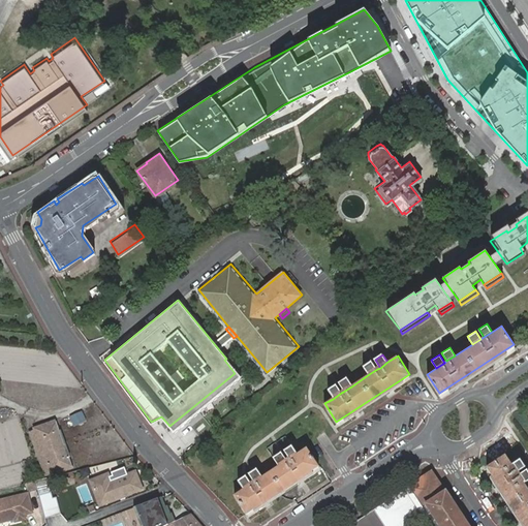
[(226,359),(224,360),(235,373),(237,371),(226,359)]
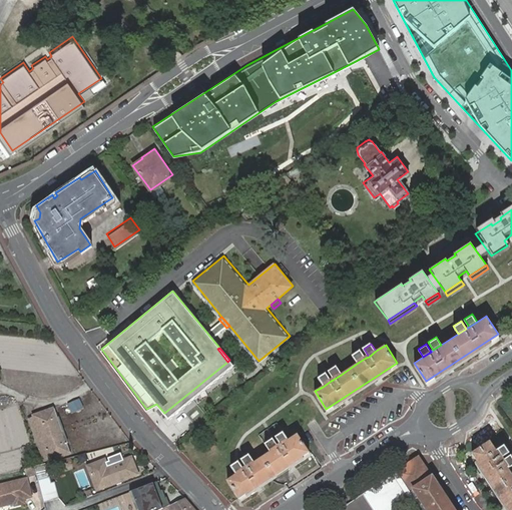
[(353,356),(358,363),(366,358),(361,350),(353,356)]
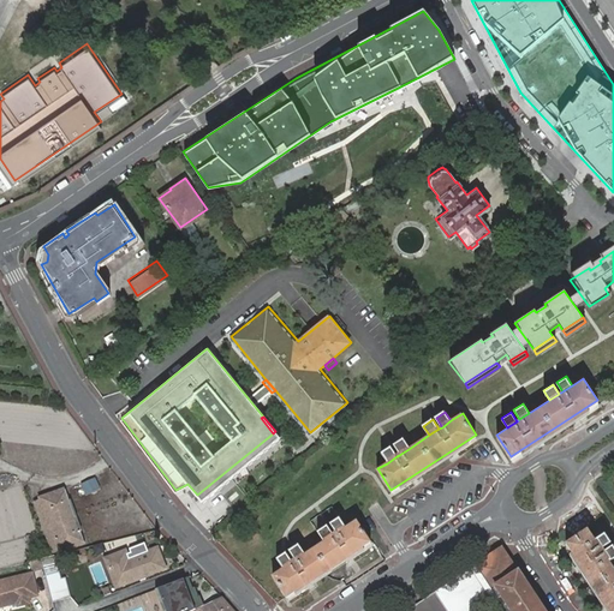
[(393,445),(399,455),(409,449),(403,439),(393,445)]
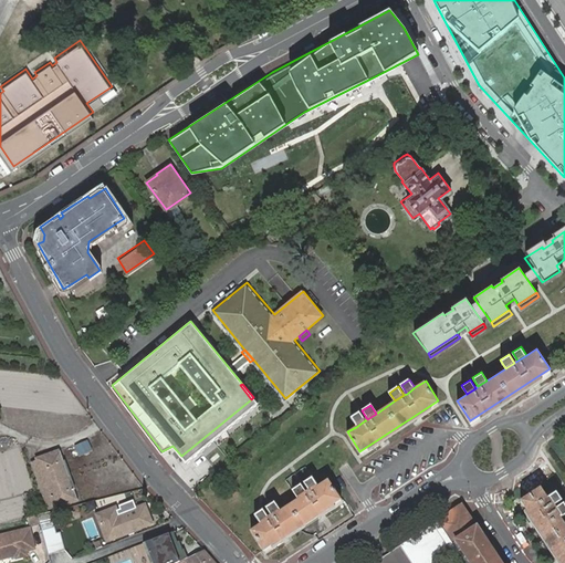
[(351,418),(356,427),(365,420),(359,413),(351,418)]
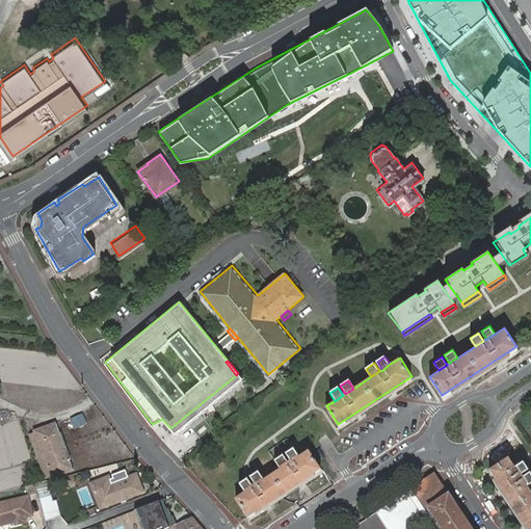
[(70,416),(74,425),(86,419),(81,410),(70,416)]
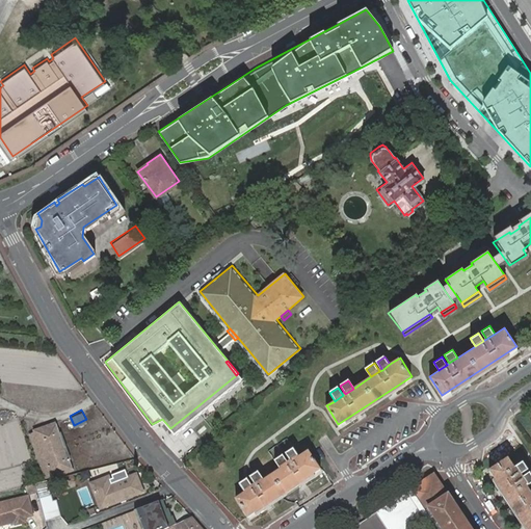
[(48,464),(51,472),(72,465),(69,456),(70,455),(60,429),(59,430),(55,421),(35,428),(36,431),(30,433),(42,467),(48,464)]
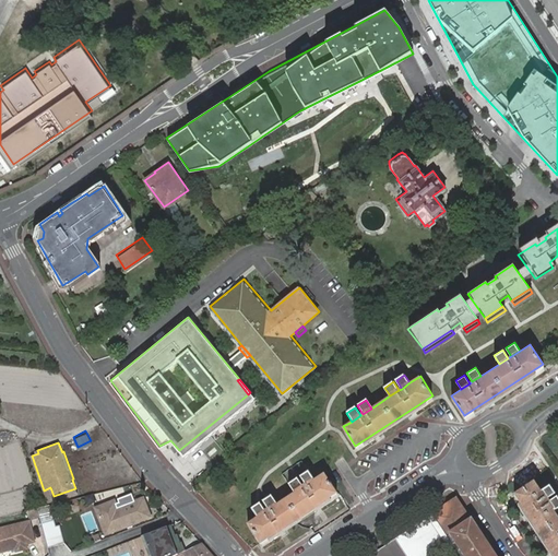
[(299,476),(305,484),(313,478),(308,471),(299,476)]
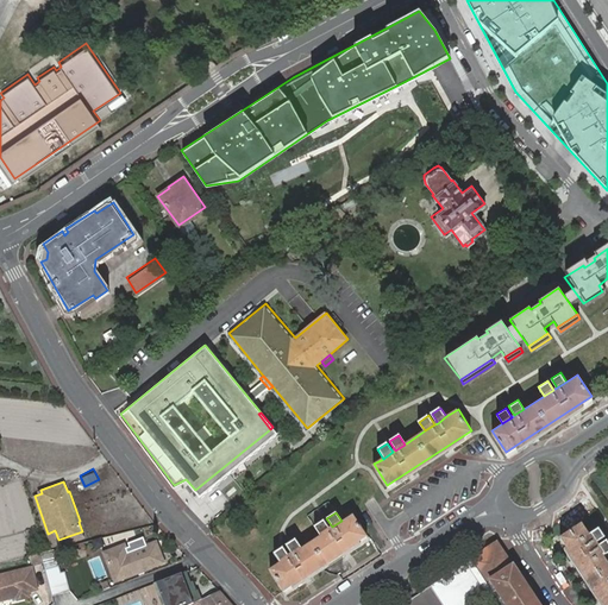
[(558,517),(566,528),(572,523),(563,512),(558,517)]
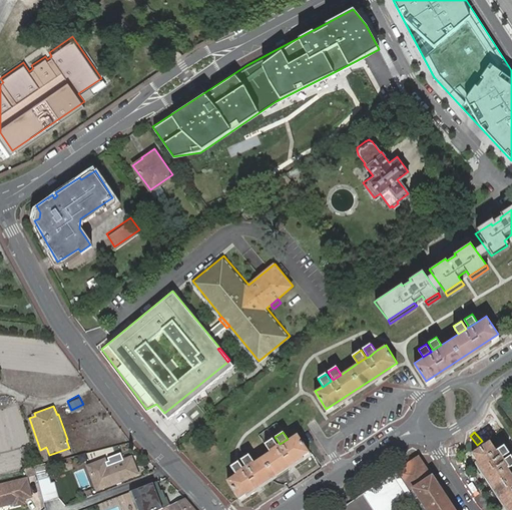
[(233,475),(227,479),(239,497),(309,451),(297,433),(288,439),(280,444),(278,446),(270,451),(252,462),(244,468),(241,469),(233,475)]
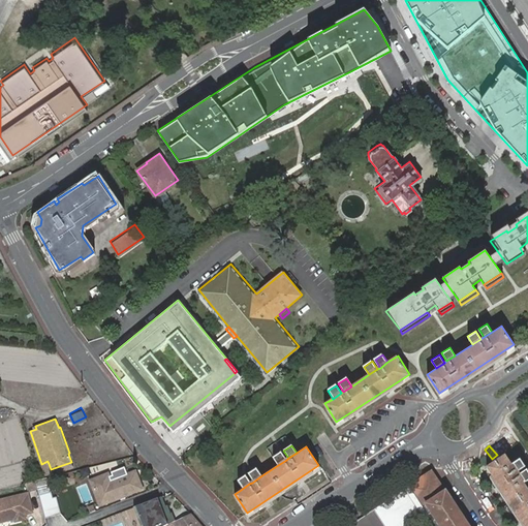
[(273,457),(278,465),(286,460),(281,452),(273,457)]
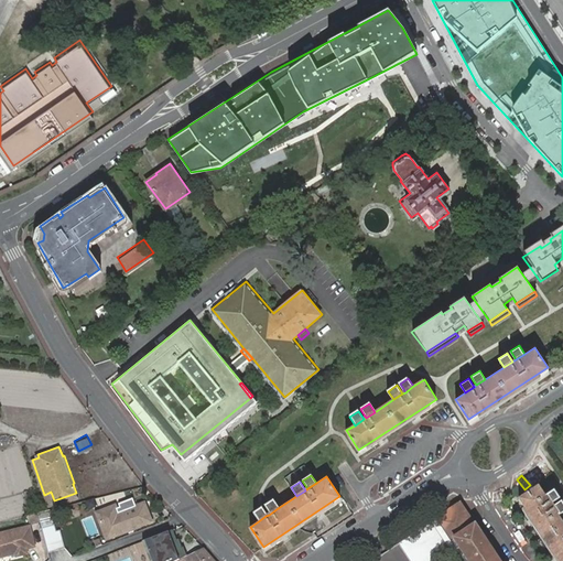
[(545,493),(540,484),(521,496),(562,559),(562,519),(559,514),(553,505),(552,502),(545,493)]
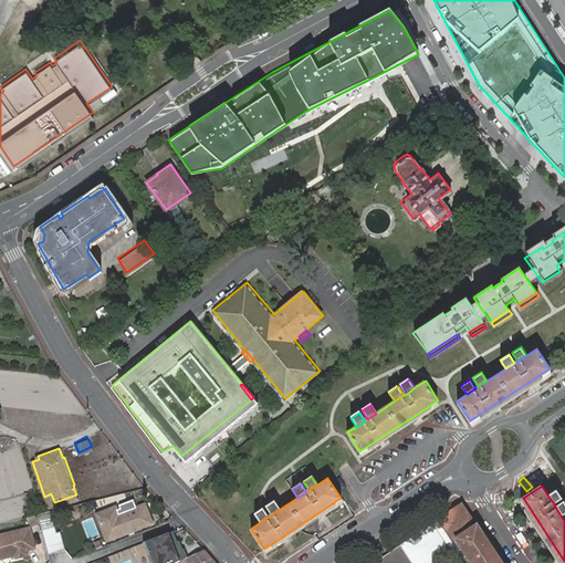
[(556,489),(547,494),(554,503),(562,498),(556,489)]
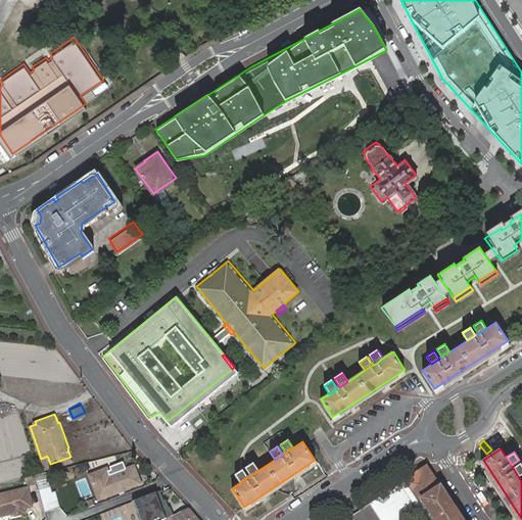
[(44,467),(50,464),(47,456),(41,459),(44,467)]
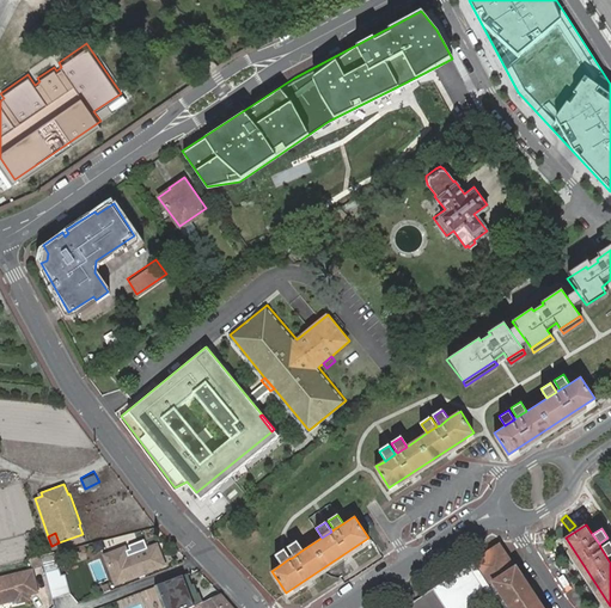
[(126,542),(104,550),(116,579),(166,562),(158,541),(129,552),(126,542)]
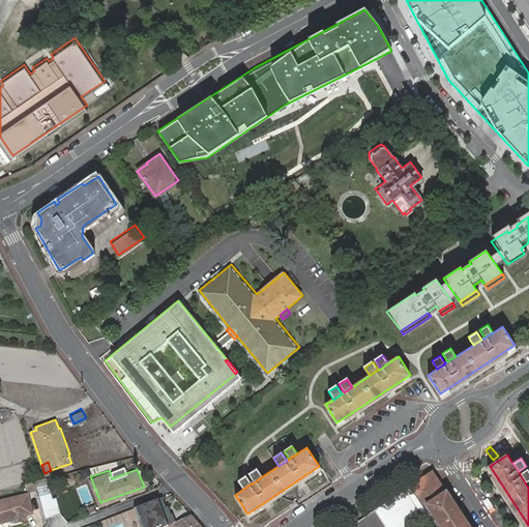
[(528,470),(528,469),(520,474),(525,482),(528,479),(528,470)]
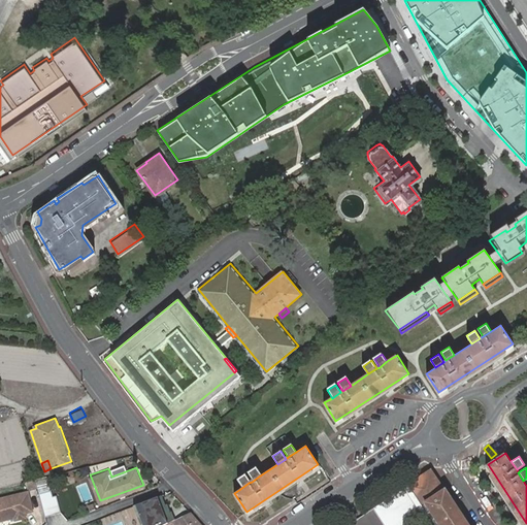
[(246,473),(252,482),(260,476),(255,468),(246,473)]
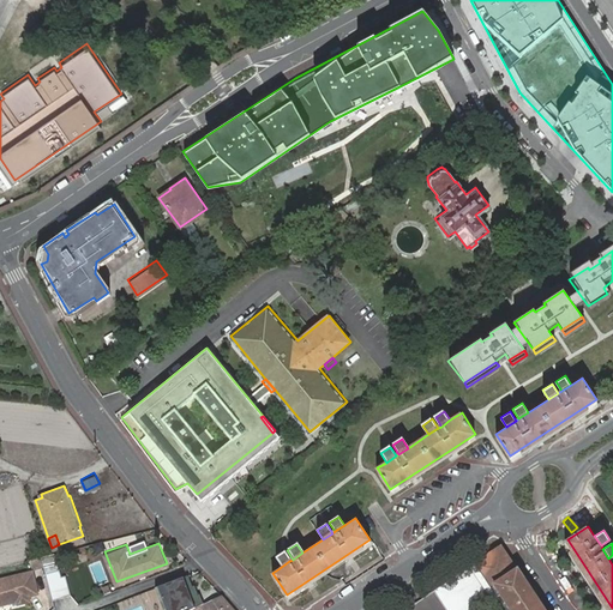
[(547,609),(521,567),(518,569),(504,547),(476,563),(498,597),(503,604),(505,609),(547,609)]
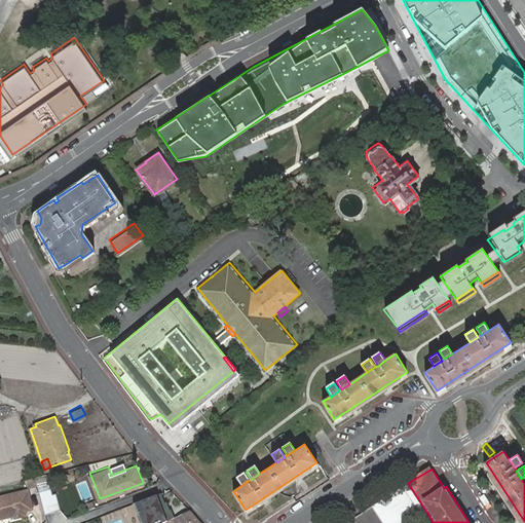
[(234,479),(239,487),(248,481),(242,474),(234,479)]
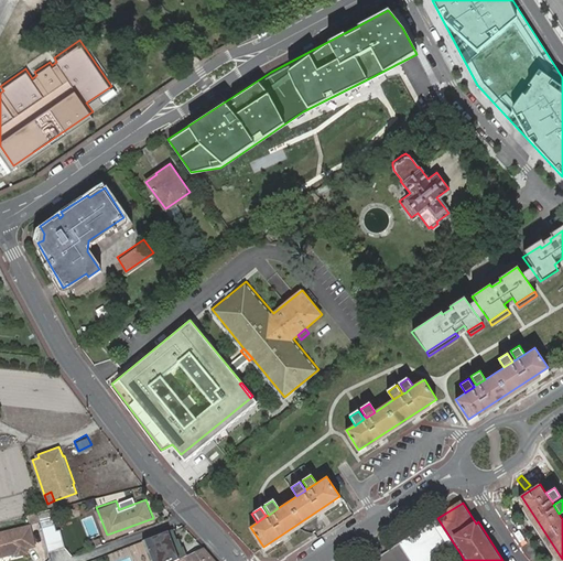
[(35,511),(28,514),(30,521),(38,519),(35,511)]
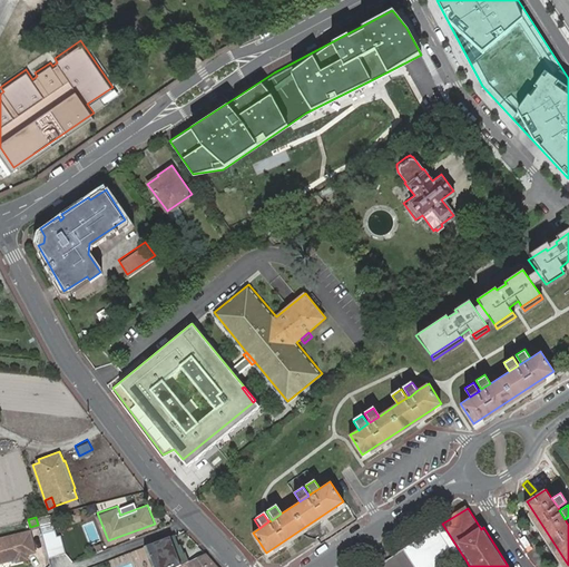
[(29,529),(0,536),(0,559),(15,556),(16,559),(26,556),(25,551),(33,549),(29,529)]
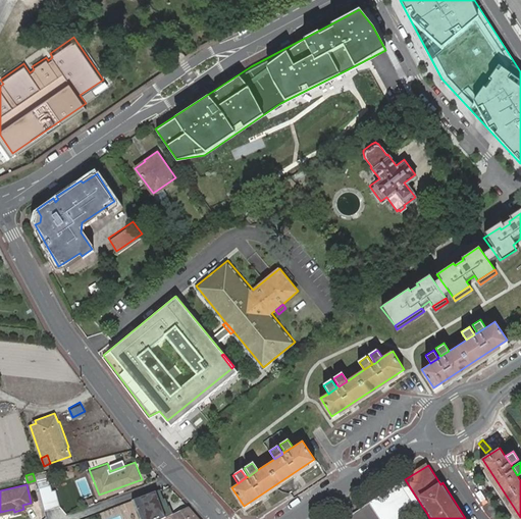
[(159,486),(132,498),(140,518),(159,518),(173,512),(169,504),(166,505),(159,486)]
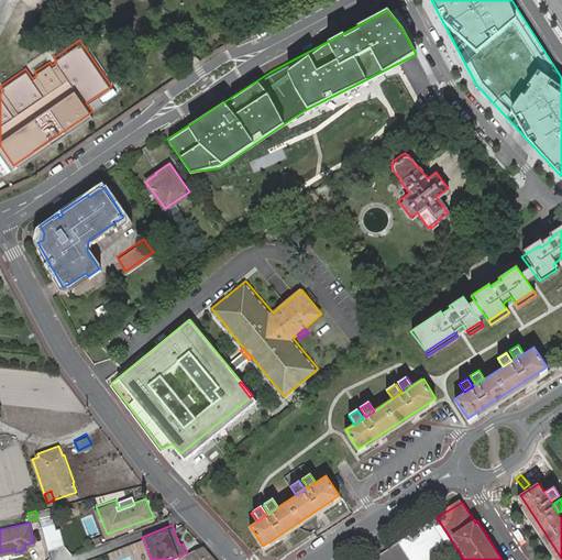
[(57,527),(42,531),(45,545),(62,540),(57,527)]
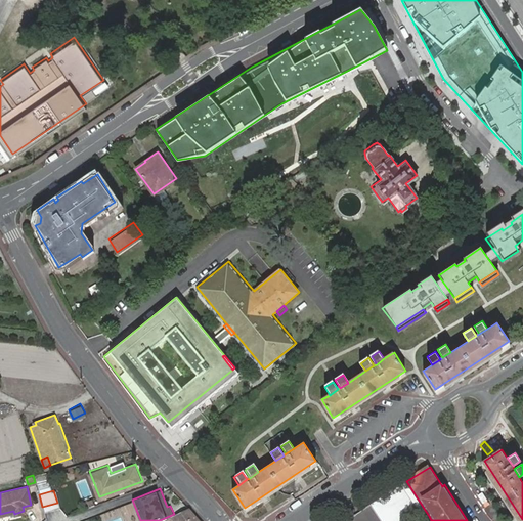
[(202,520),(189,507),(176,514),(174,514),(172,516),(173,520),(202,520)]
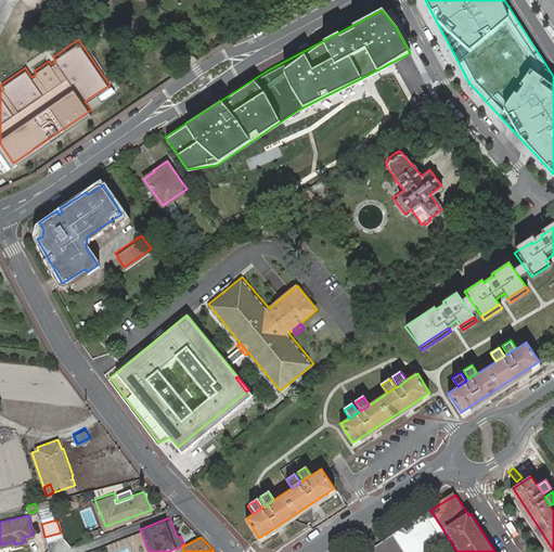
[(446,551),(454,547),(450,540),(430,551),(446,551)]
